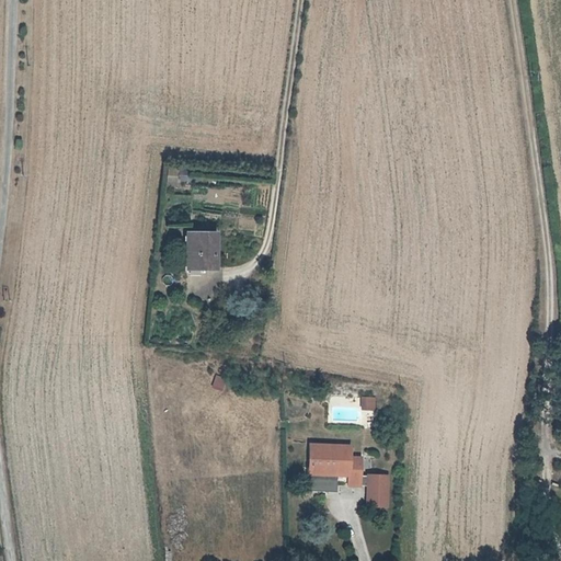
[(187,271),(217,271),(217,236),(187,236),(187,271)]
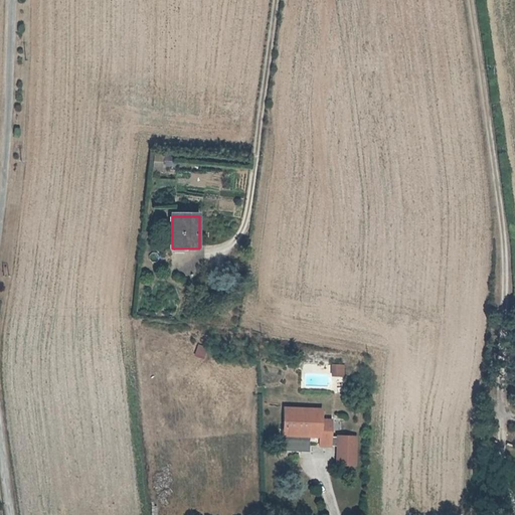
[(198,343),(194,355),(204,359),(208,347),(198,343)]
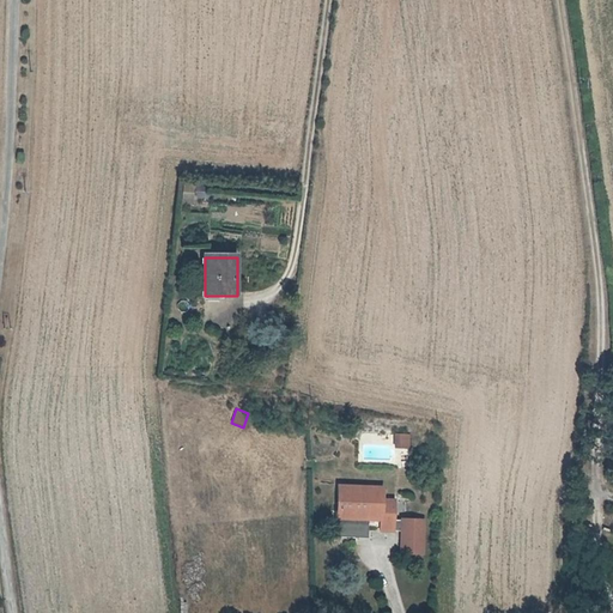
[(411,435),(396,434),(395,447),(411,448),(411,435)]
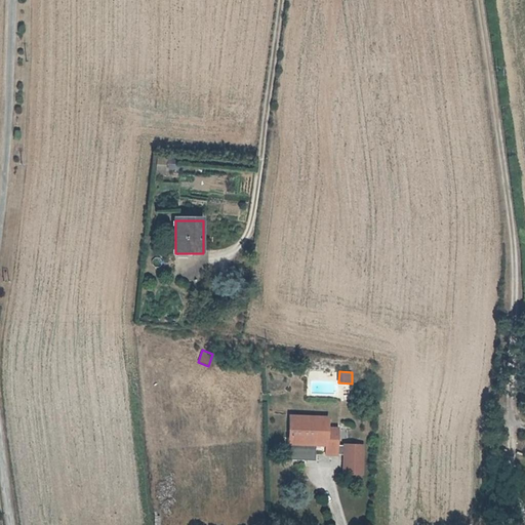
[(329,415),(288,413),(287,460),(317,461),(317,453),(336,454),(337,429),(329,429),(329,415)]
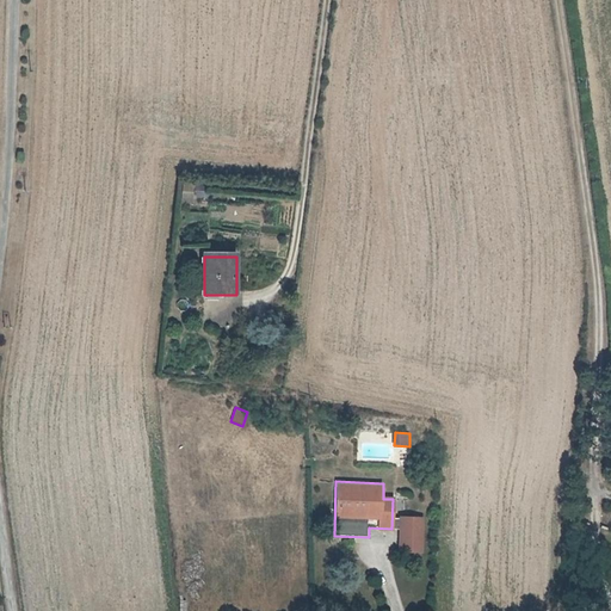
[(423,554),(424,518),(400,518),(399,554),(423,554)]
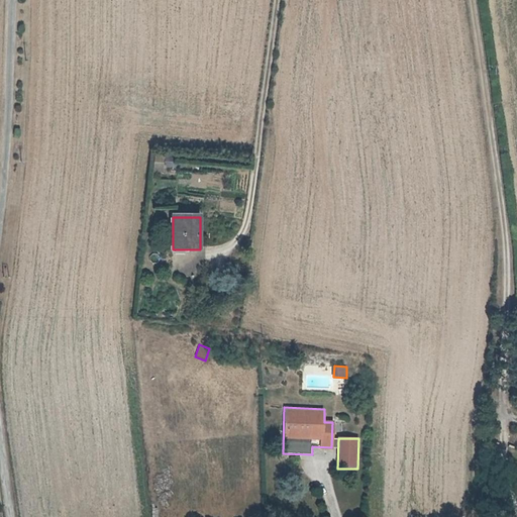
All buildings are outlined.
